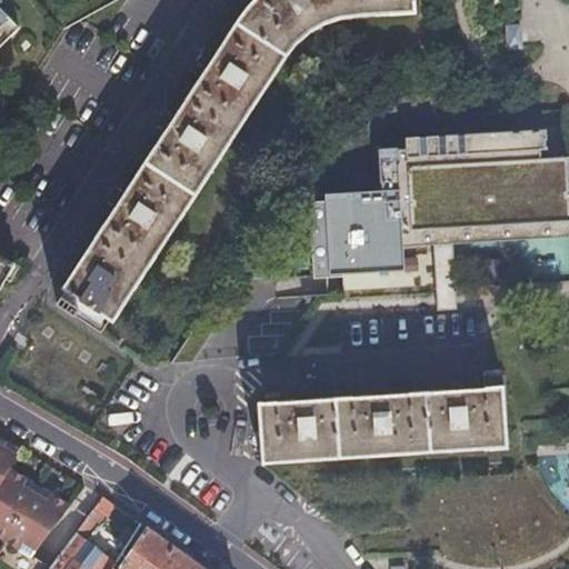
[(215,53),(206,47),(196,62),(205,68),(175,115),(166,109),(155,125),(163,131),(125,192),(116,186),(106,202),(115,208),(83,255),(75,249),(65,266),(73,271),(61,290),(115,325),(285,60),(291,51),(298,43),(307,37),(316,31),(326,26),(336,22),(347,20),(358,19),(417,15),(416,0),(252,0),(247,6),(236,20),(215,53)]
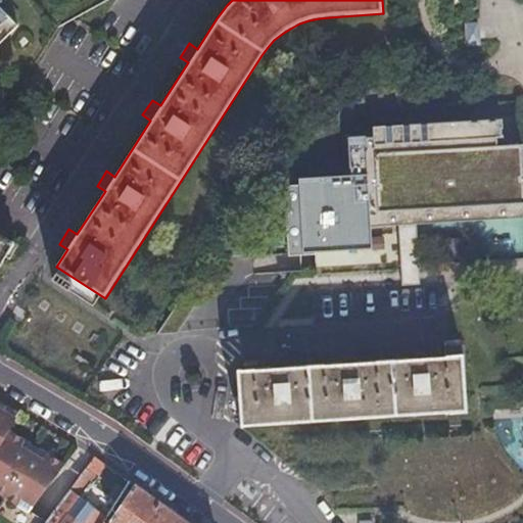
[(0,42),(17,26),(5,13),(3,15),(0,12),(0,42)]
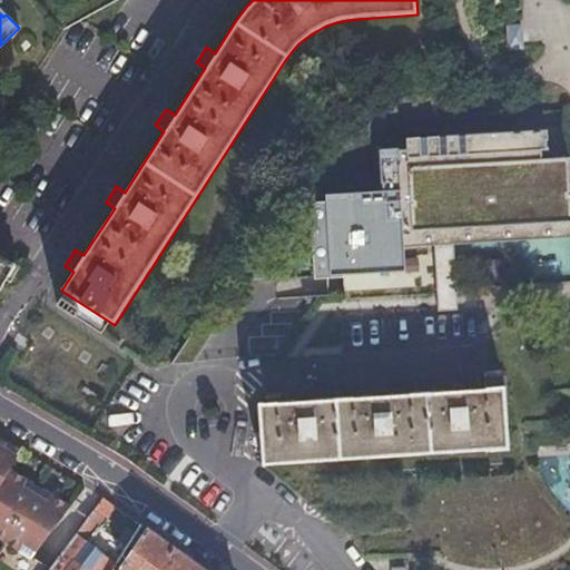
[(521,26),(507,26),(509,49),(522,48),(521,26)]
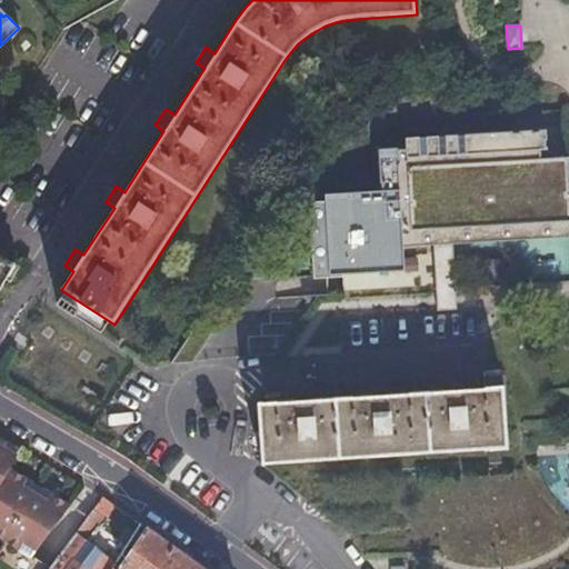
[(402,271),(401,248),(411,247),(411,246),(410,230),(568,220),(568,203),(566,157),(538,159),(538,150),(545,150),(543,129),(442,136),(443,147),(403,149),(395,150),(395,148),(376,149),(378,183),(379,183),(380,191),(322,195),(323,202),(328,276),(341,275),(402,271)]
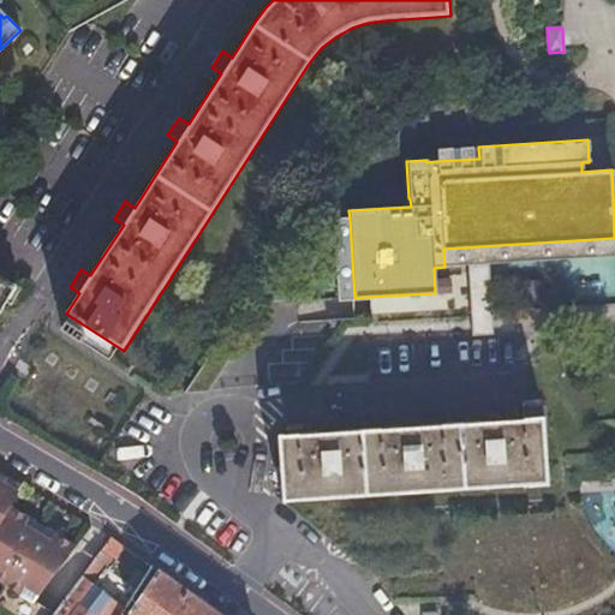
[(435,149),(436,161),(479,159),(478,147),(435,149)]
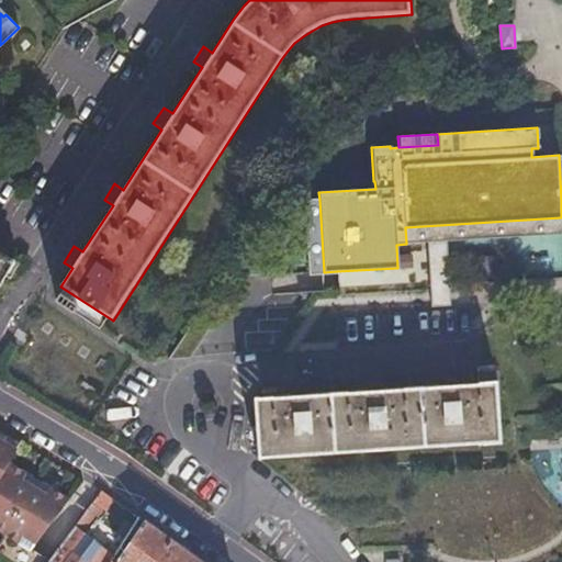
[(337,273),(337,271),(324,272),(319,200),(303,200),(308,276),(337,273)]
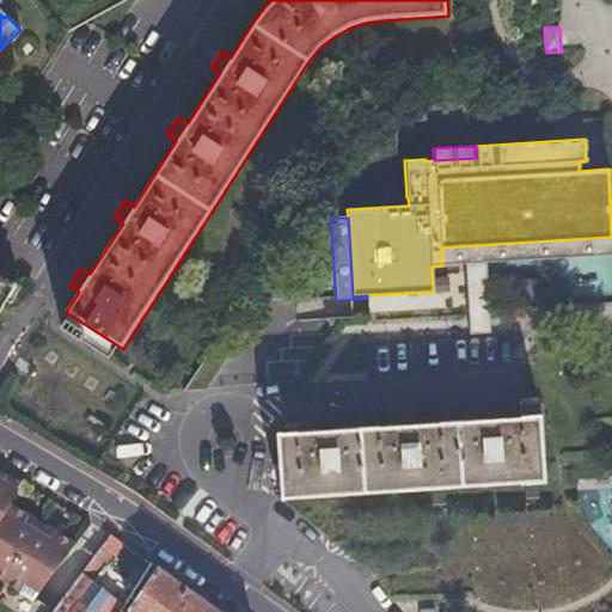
[(611,237),(441,248),(442,264),(464,263),(467,316),(467,324),(469,335),(489,332),(488,323),(487,311),(485,262),(611,254),(611,237)]
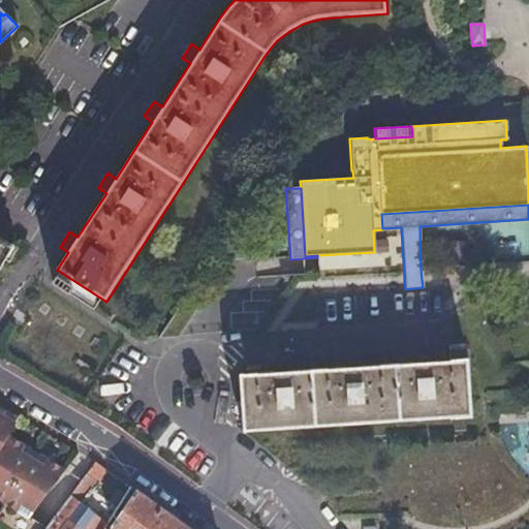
[(501,256),(526,255),(525,225),(500,226),(501,256)]
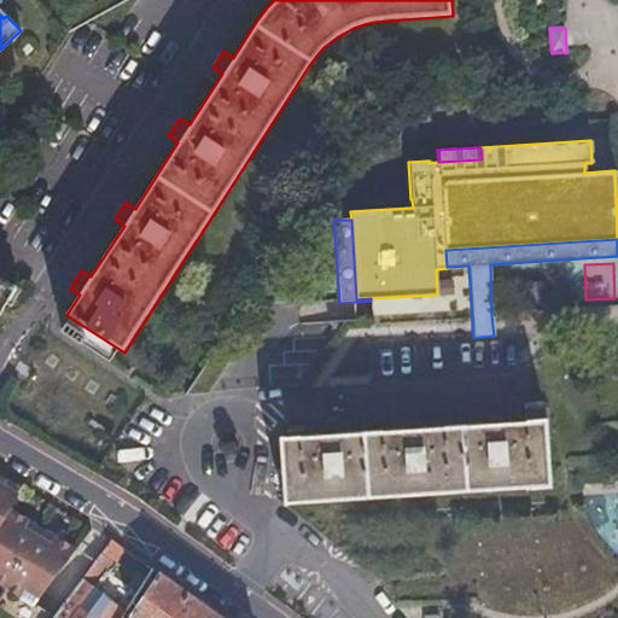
[(16,287),(0,278),(0,285),(12,293),(16,287)]
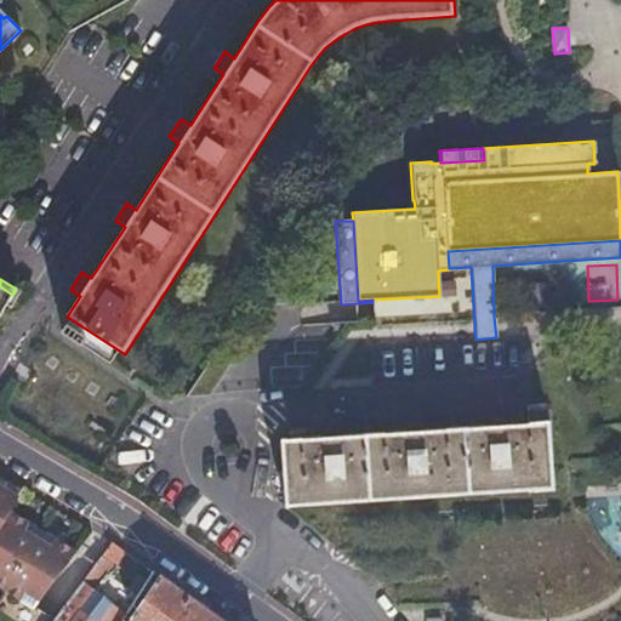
[(0,314),(12,295),(0,286),(0,314)]
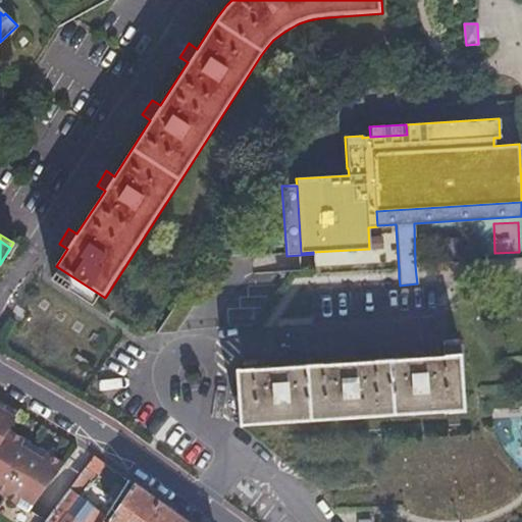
[(57,273),(53,279),(95,306),(98,300),(57,273)]
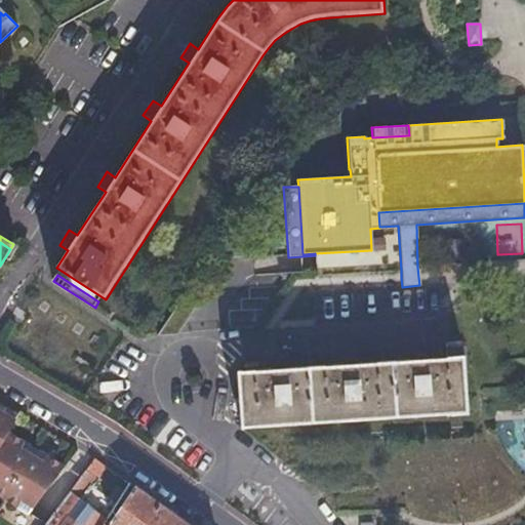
[(13,310),(7,320),(17,327),(25,317),(13,310)]
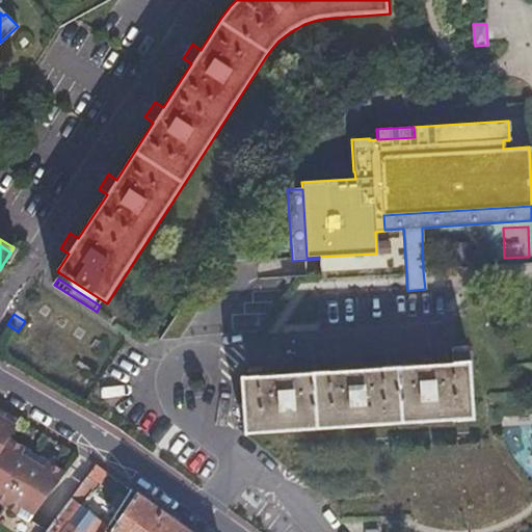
[(454,352),(454,364),(435,365),(434,353),(418,354),(419,366),(365,370),(364,358),(347,360),(348,371),(294,375),(294,363),(276,364),(277,376),(243,378),(246,434),(475,418),(472,363),(471,351),(454,352)]
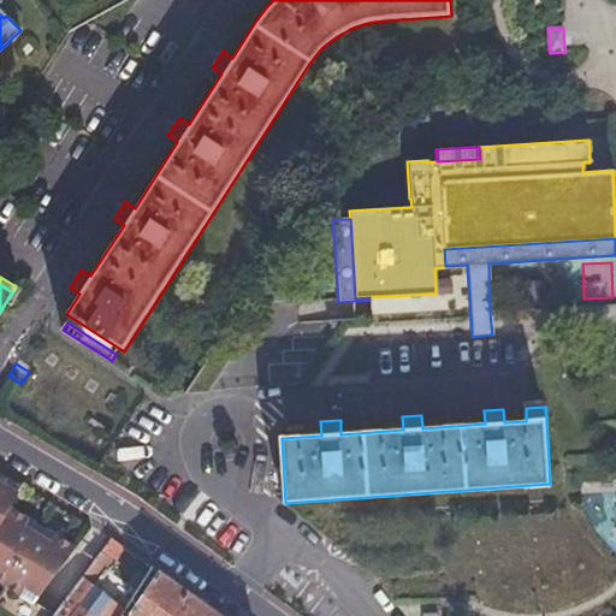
[(73,545),(54,534),(49,542),(37,533),(24,526),(29,519),(10,507),(18,493),(4,485),(7,479),(0,474),(0,582),(6,586),(34,603),(73,545)]
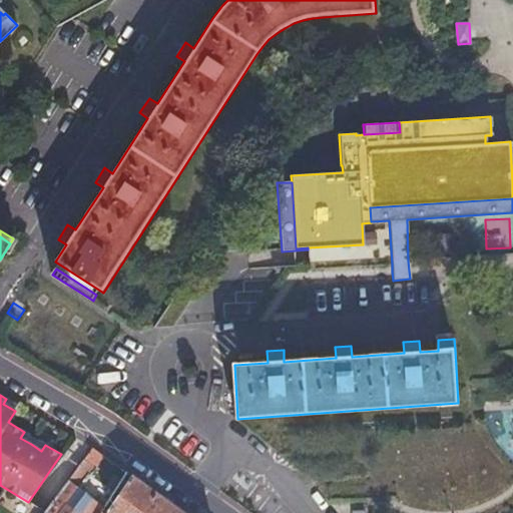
[(41,451),(45,445),(24,432),(20,438),(31,444),(41,451)]
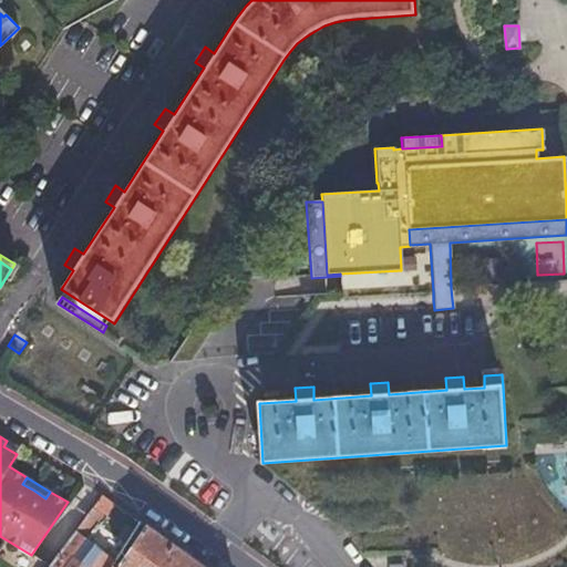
[(85,516),(48,566),(109,566),(111,565),(127,540),(113,531),(110,534),(85,516)]
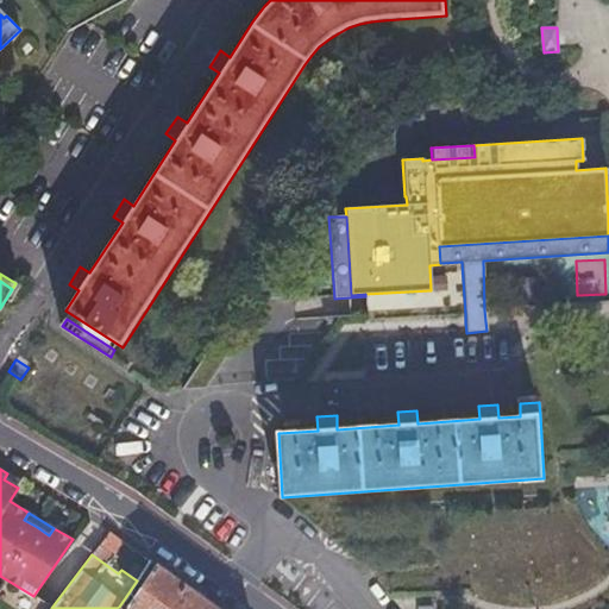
[(217,608),(157,564),(130,607),(132,608),(154,608),(157,606),(161,608),(217,608)]
